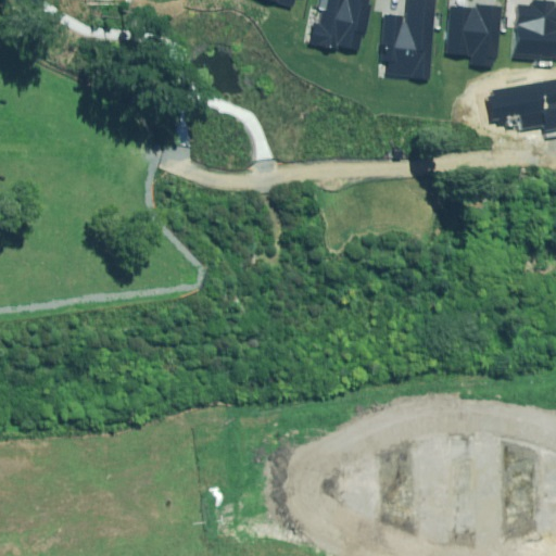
[(331,46),(357,51),(368,0),(320,0),(319,7),(324,8),(319,26),(315,26),(312,45),(331,49),(331,46)]
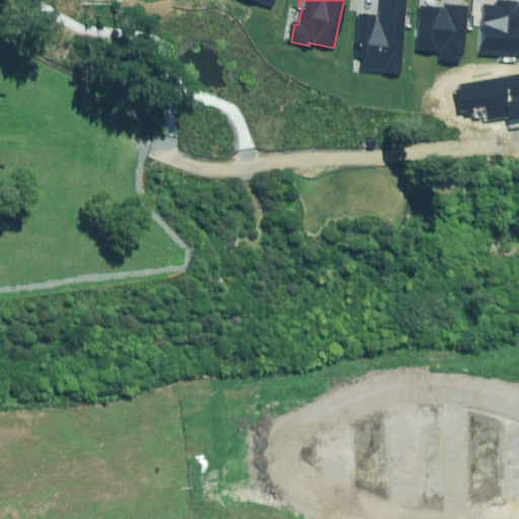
[(401,73),(405,0),(378,0),(378,16),(358,15),(356,56),(362,56),(362,70),(401,73)]
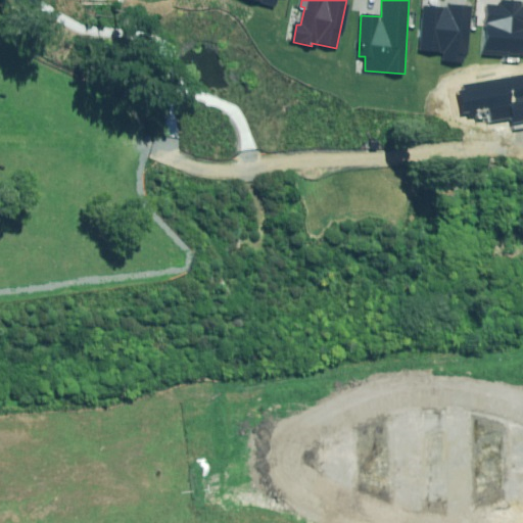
[(501,7),(489,7),(486,55),(522,56),(522,8),(522,9),(522,3),(501,1),(501,7)]
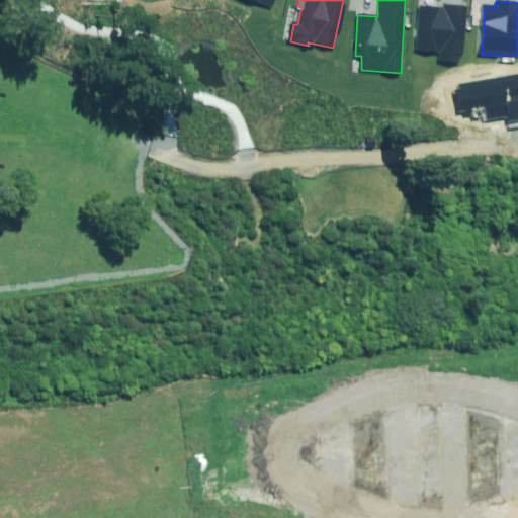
[(446,8),(420,7),(418,52),(439,53),(439,60),(462,61),(465,6),(446,5),(446,8)]
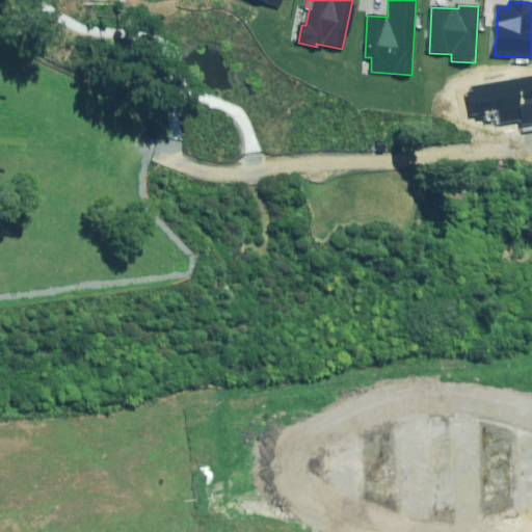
[(474,95),(464,97),(468,117),(497,112),(498,122),(520,117),(521,126),(531,124),(531,75),(473,85),(474,95)]
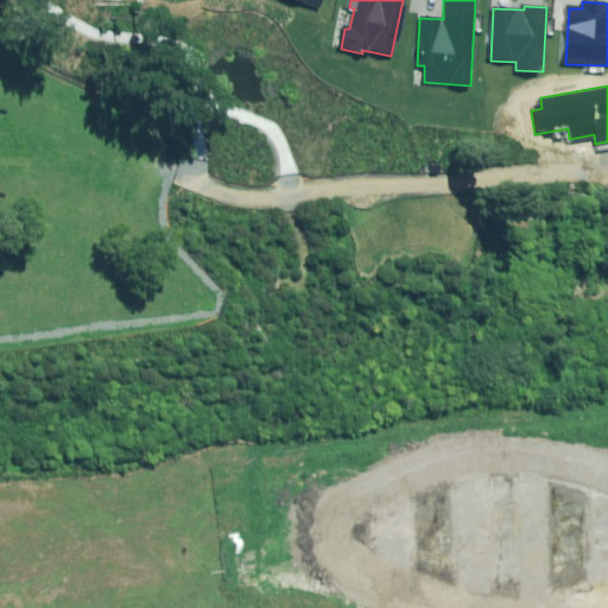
All buildings are outlined.
